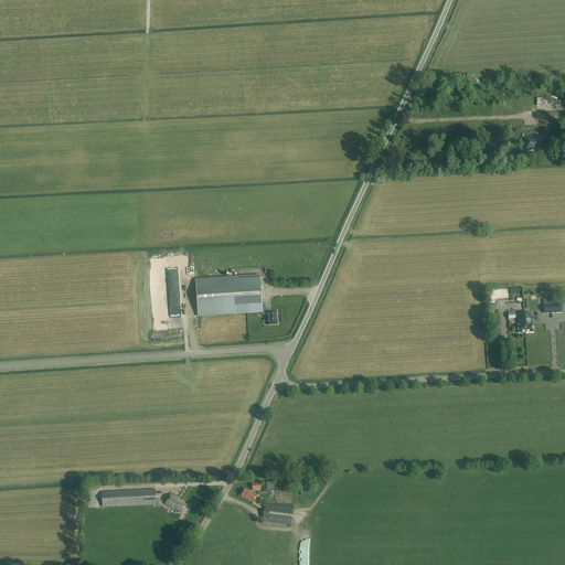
[(532,124),(521,126),(522,134),(534,131),(532,124)]
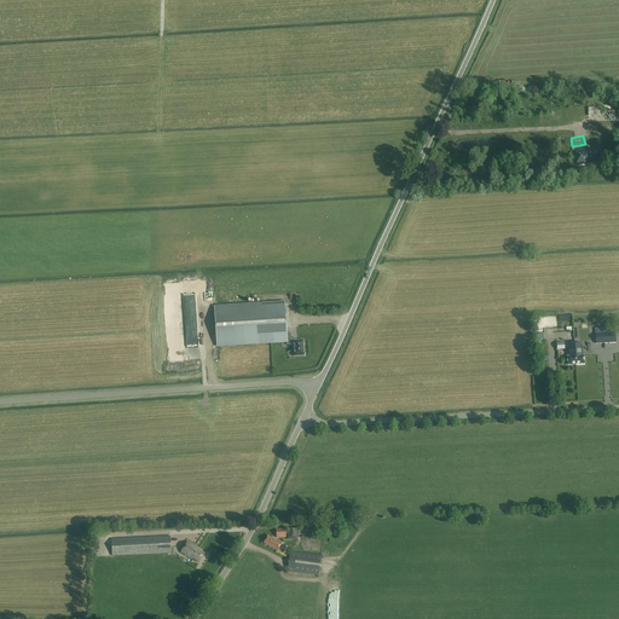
[(577,151),(578,165),(600,162),(599,148),(577,151)]
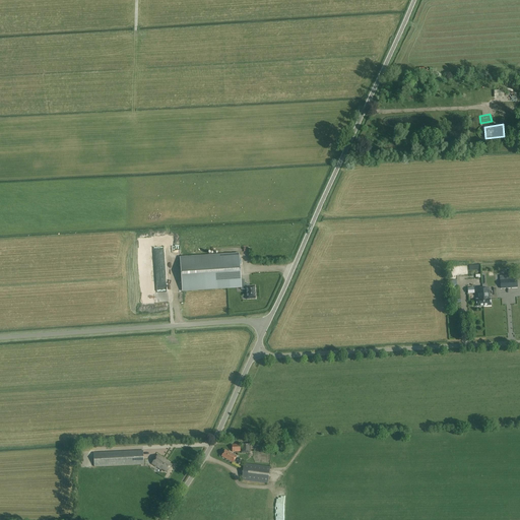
[(241,286),(241,279),(239,254),(181,258),(183,290),(241,286)]
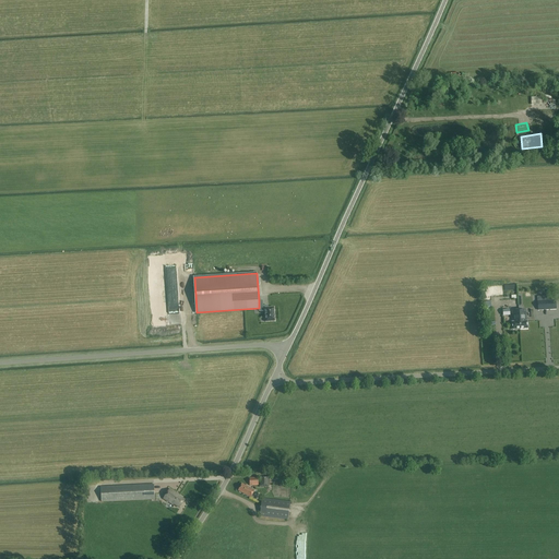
[(503,284),(504,289),(508,289),(508,294),(516,294),(515,284),(503,284)]
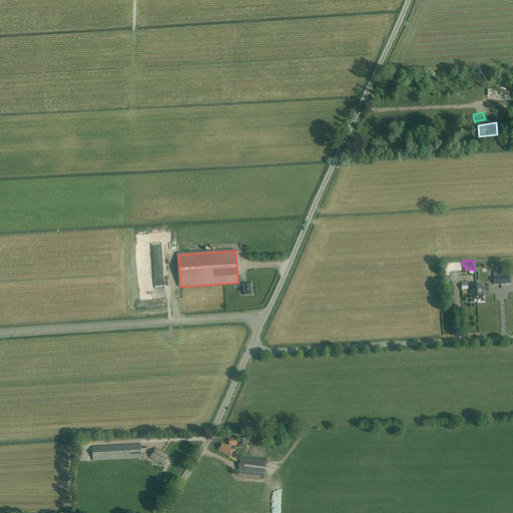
[(237,286),(242,286),(242,283),(245,283),(245,280),(241,281),(240,276),(237,276),(237,283),(237,286)]
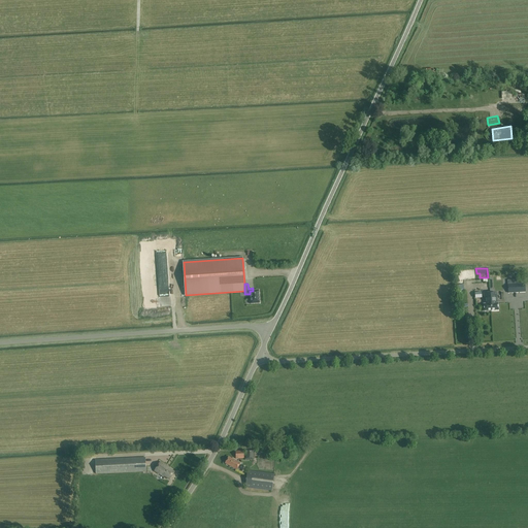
[(525,284),(508,285),(508,293),(525,292),(525,284)]
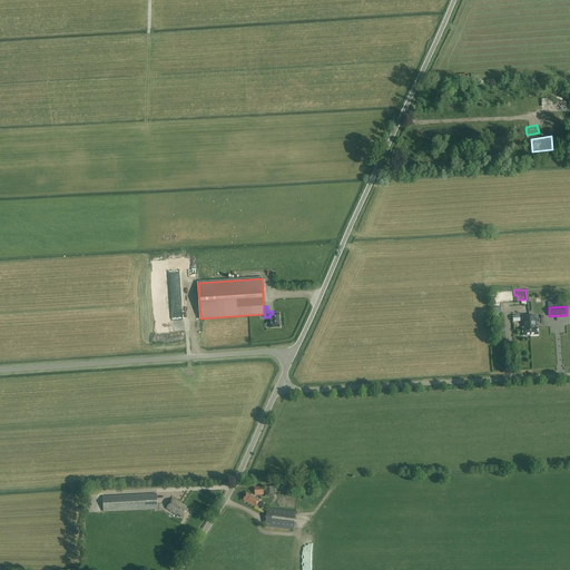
[(269,317),(271,328),(281,327),(279,313),(273,314),(269,314),(269,317)]
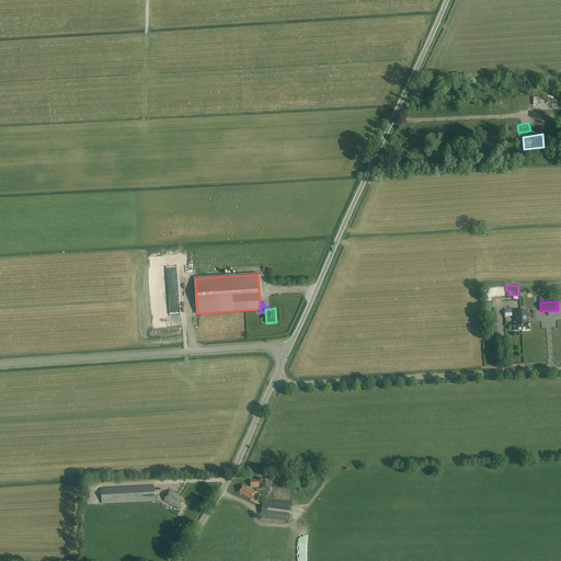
[(521,311),(522,330),(529,330),(529,322),(528,322),(527,311),(521,311)]
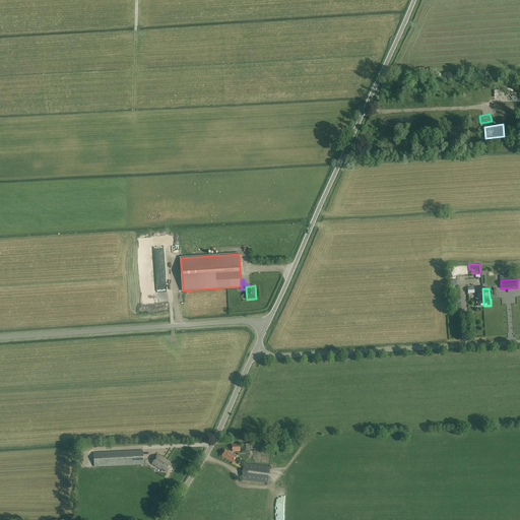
[(242,444),(242,453),(250,452),(250,444),(242,444)]
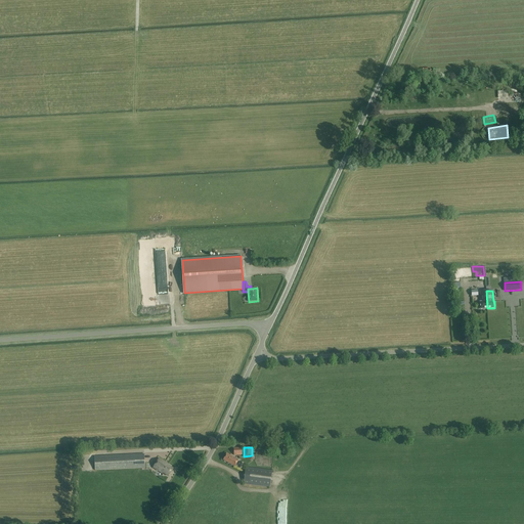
[(223,461),(234,467),(238,461),(227,453),(223,461)]
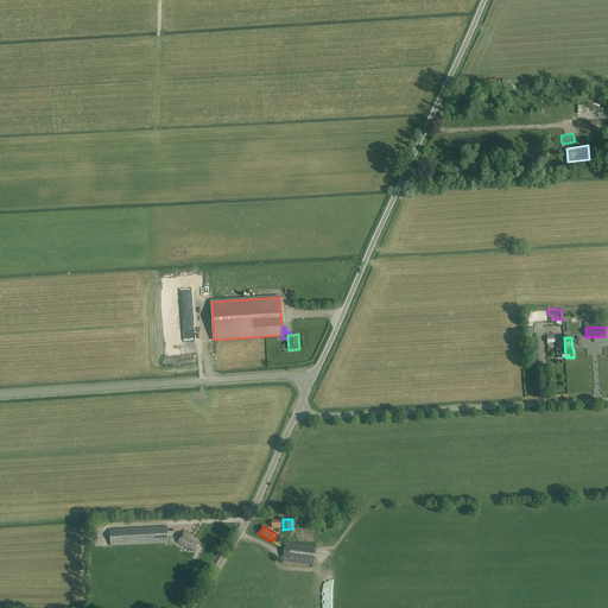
[(169,544),(168,527),(109,530),(111,546),(169,544)]
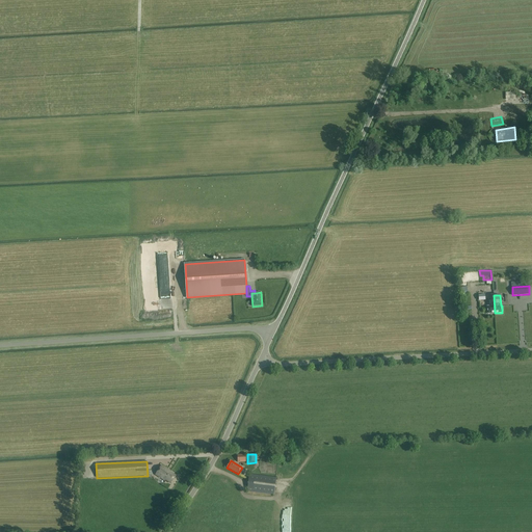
[(170,473),(170,472),(161,466),(156,475),(165,481),(165,480),(170,483),(176,476),(170,473)]
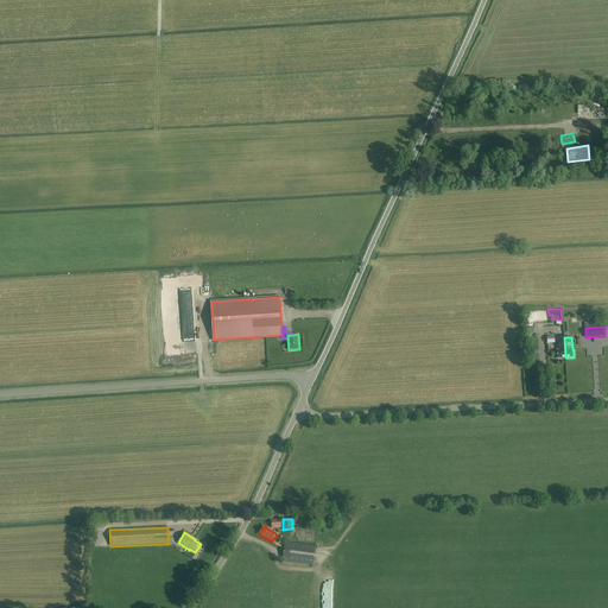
[(316,546),(285,542),(283,562),(314,567),(316,546)]
